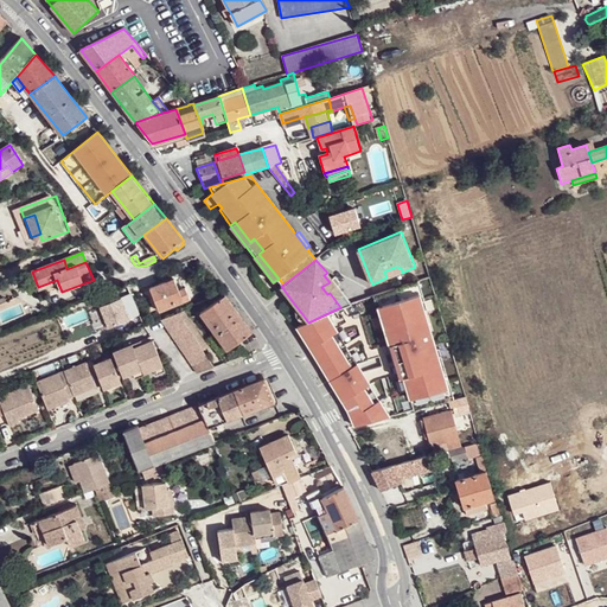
[(387,278),(402,273),(401,268),(396,267),(384,272),(387,278)]
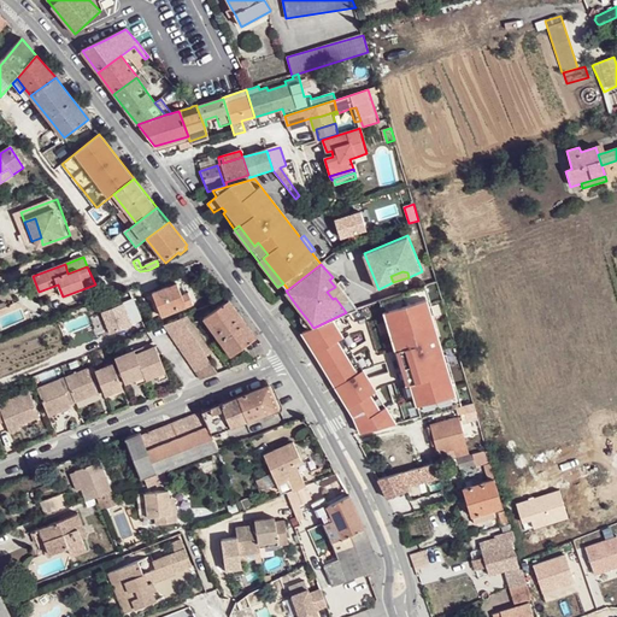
[(338,285),(333,277),(329,280),(335,287),(327,292),(333,299),(335,298),(347,288),(341,282),(338,285)]
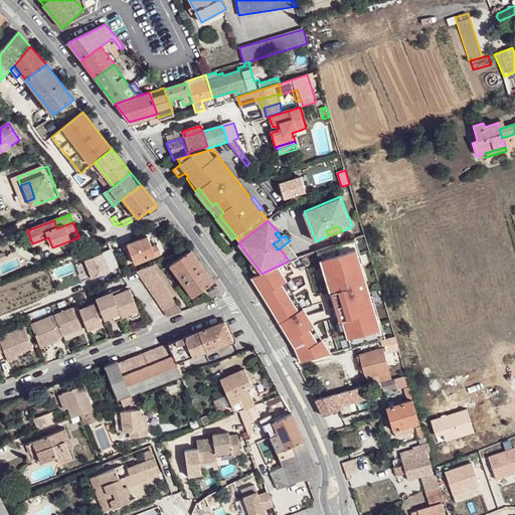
[(129,246),(121,249),(127,266),(135,263),(136,264),(162,253),(158,243),(153,246),(150,236),(129,244),(129,246)]
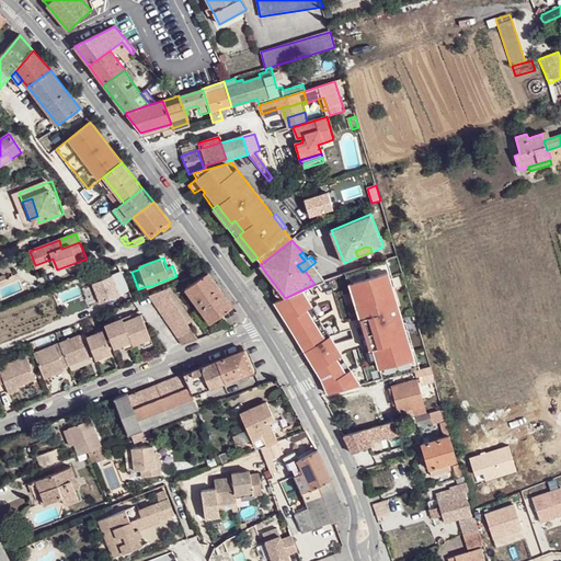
[(53,259),(35,265),(37,268),(54,262),(53,259)]
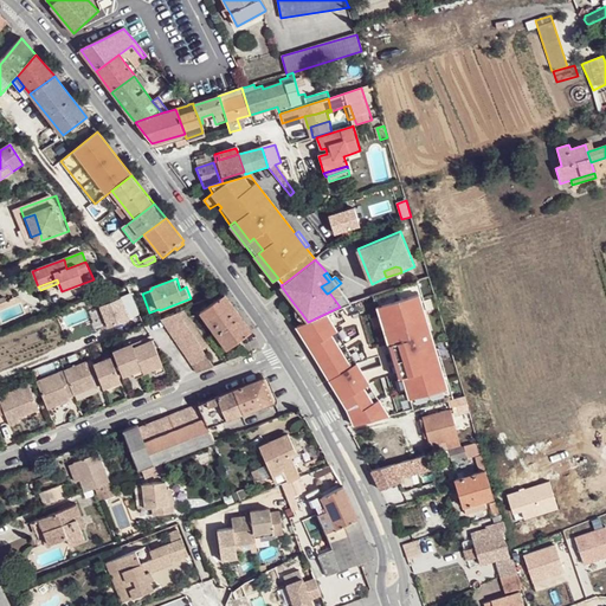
[(414,281),(380,292),(389,326),(386,328),(391,343),(394,343),(399,360),(395,361),(400,378),(404,376),(413,408),(451,399),(414,281)]
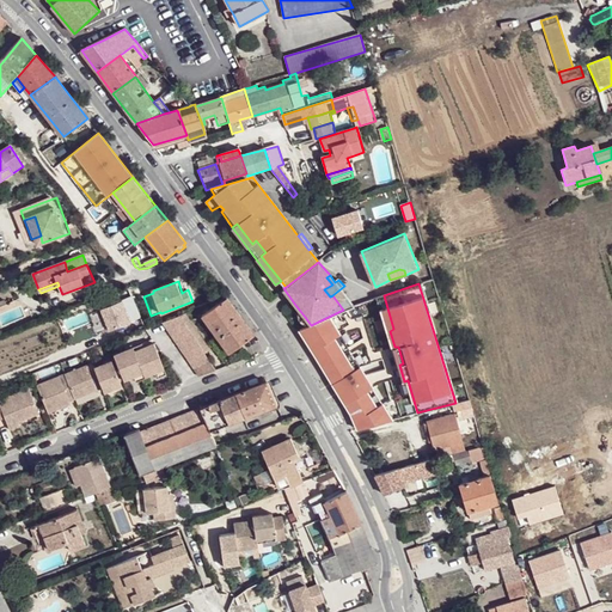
[(384,295),(378,298),(387,331),(393,329),(384,295)]
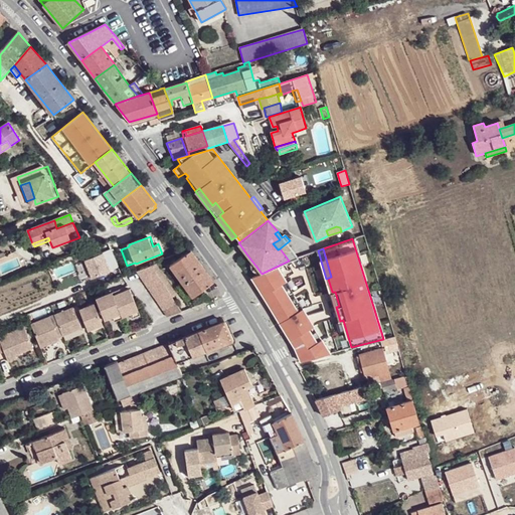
[(214,283),(191,251),(177,262),(175,260),(170,264),(172,266),(171,267),(194,298),(214,283)]
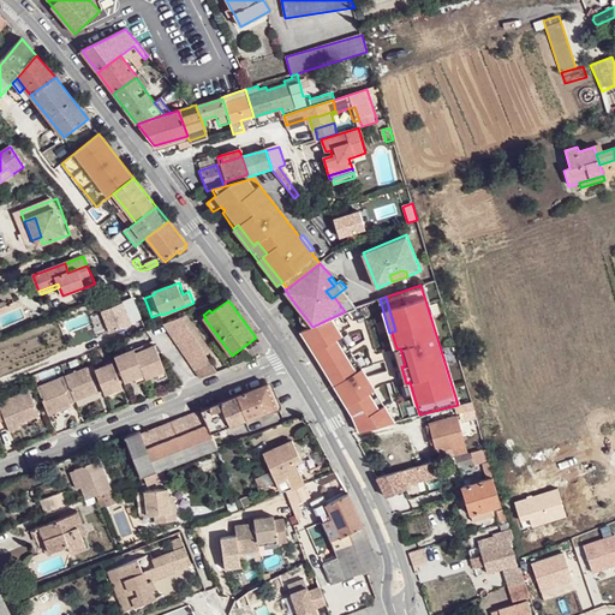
[(15,303),(0,309),(3,314),(17,308),(15,303)]
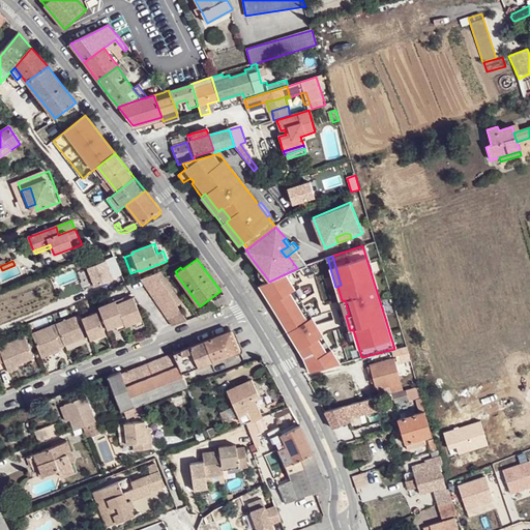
[(261,276),(264,274),(256,264),(254,265),(253,267),(254,271),(257,275),(261,276)]
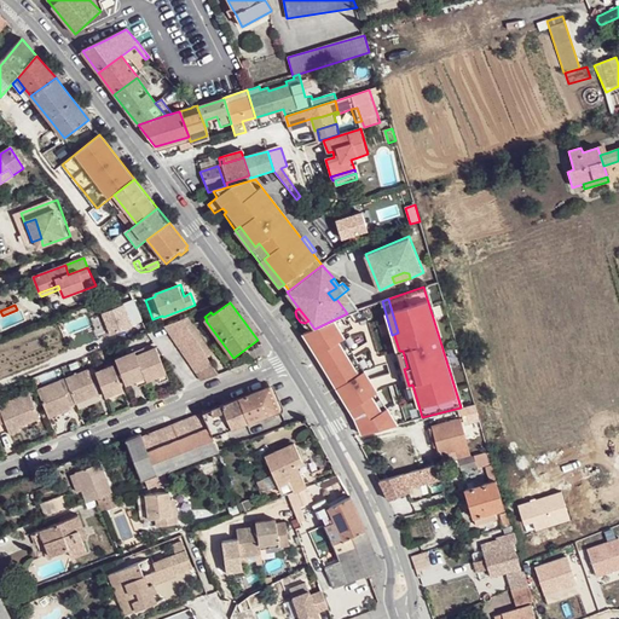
[(213,352),(186,317),(179,319),(194,337),(207,357),(213,352)]
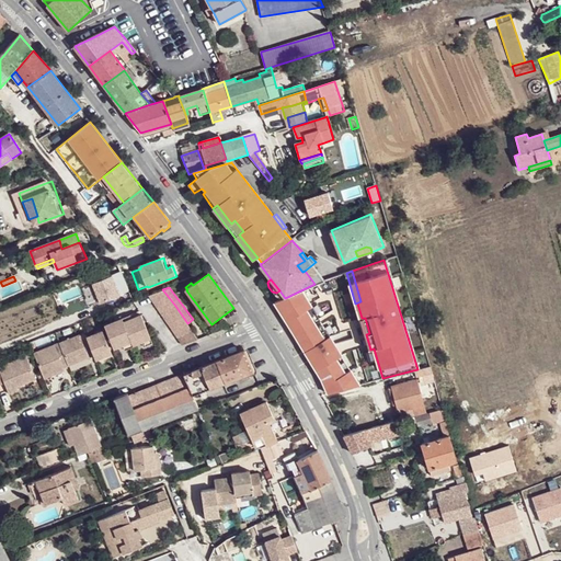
[(175,306),(162,289),(150,294),(152,301),(155,300),(158,308),(160,308),(163,316),(164,315),(175,306)]
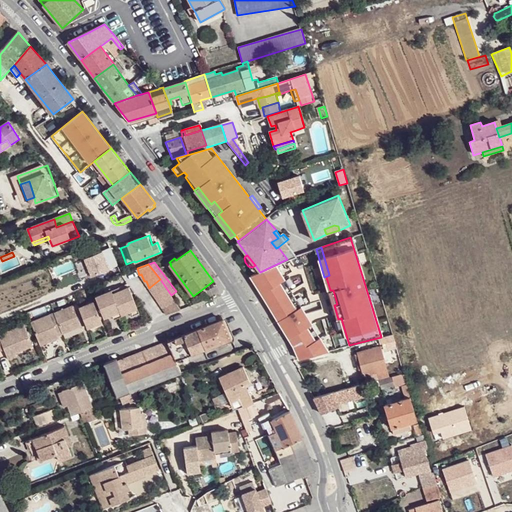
[(300,359),(328,350),(277,264),(251,276),(294,346),(300,359)]
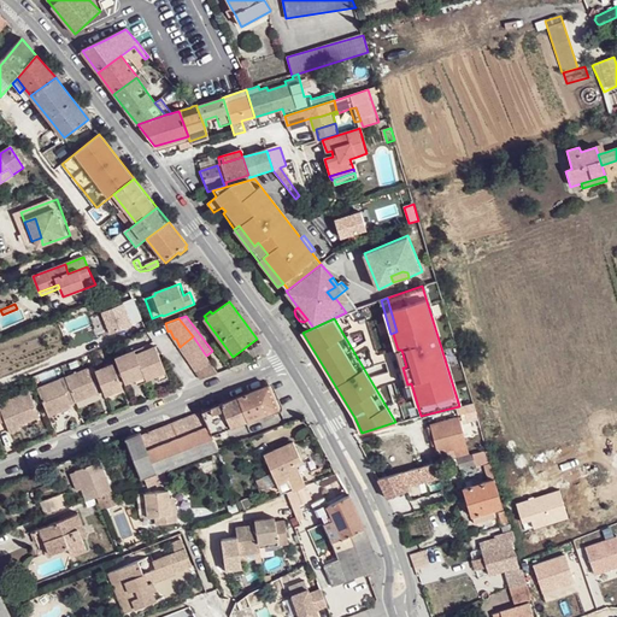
[(212,364),(206,356),(193,336),(181,346),(184,356),(187,354),(191,363),(194,362),(197,370),(212,364)]
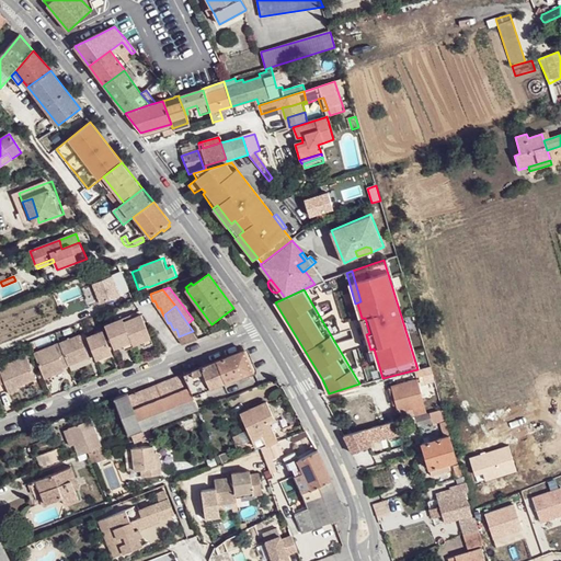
[(106,324),(107,328),(115,347),(125,343),(134,340),(135,344),(145,340),(152,336),(144,313),(126,321),(124,317),(106,324)]
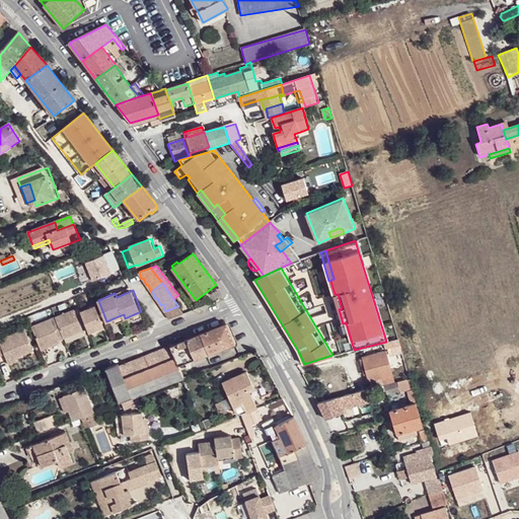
[(103,322),(106,321),(99,303),(95,305),(103,322)]
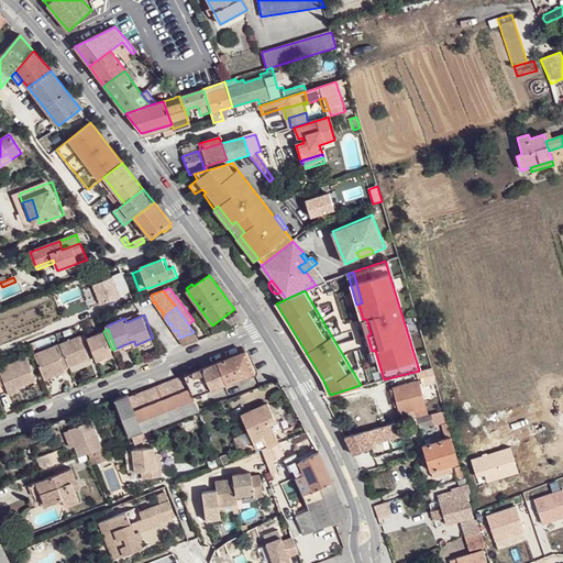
[(88,338),(96,354),(98,360),(113,354),(112,350),(103,331),(88,338)]
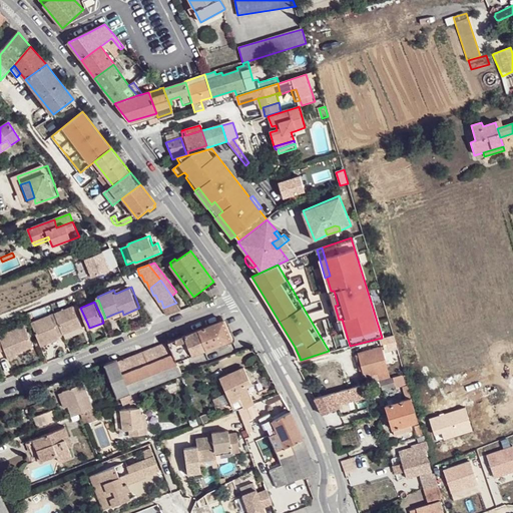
[(56,314),(64,332),(82,325),(76,309),(80,308),(79,304),(56,314)]
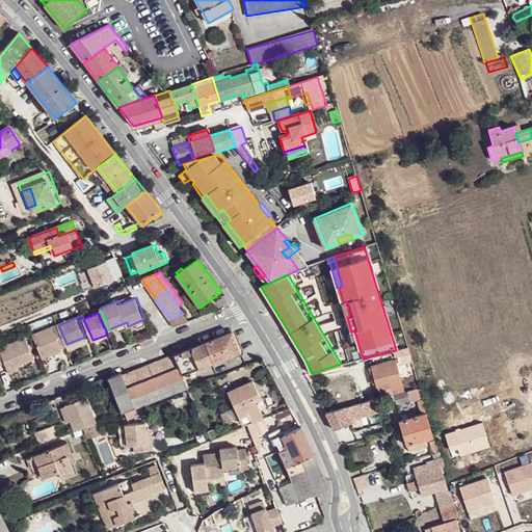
[(90,335),(83,319),(79,320),(85,337),(90,335)]
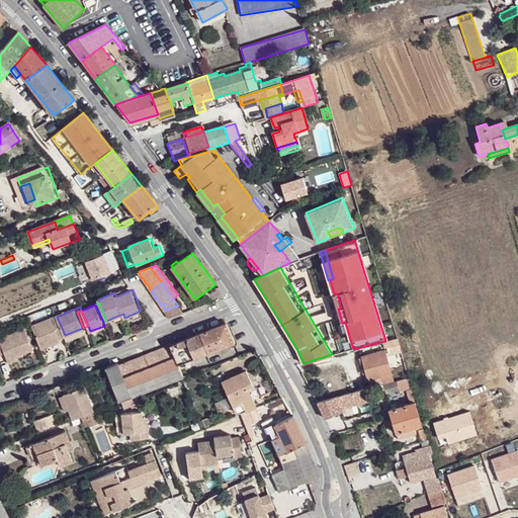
[(60,337),(65,335),(57,317),(53,319),(60,337)]
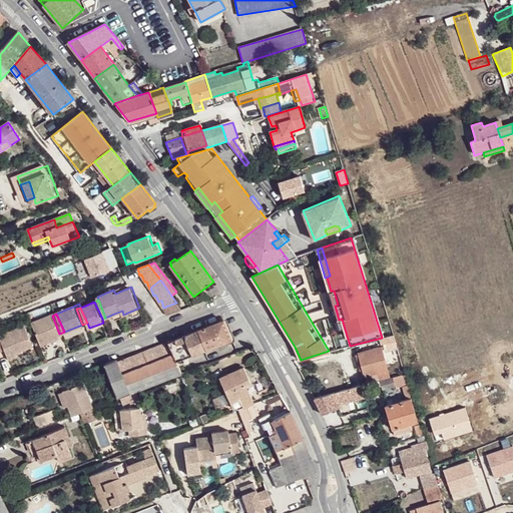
[(52,316),(32,323),(41,343),(60,335),(59,334),(52,316)]
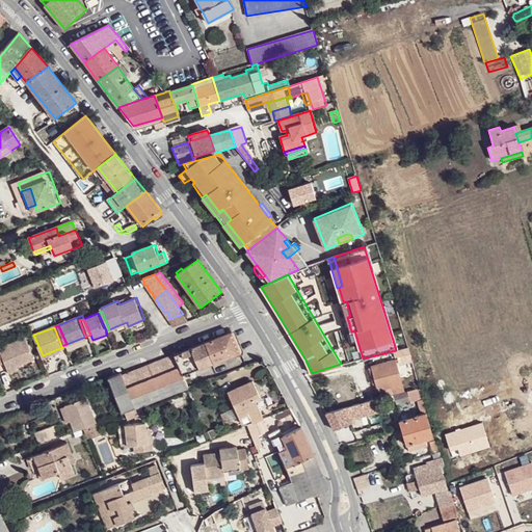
[(232,333),(205,343),(176,354),(184,375),(239,353),(232,333)]
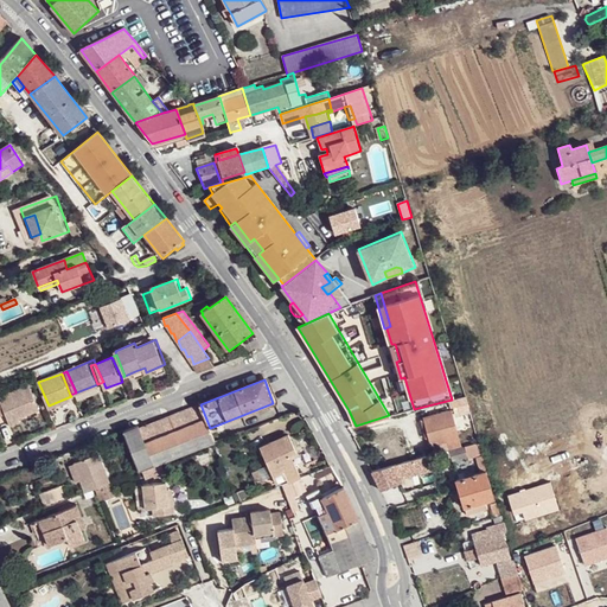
[(29,384),(0,396),(0,414),(7,413),(12,426),(23,421),(20,415),(38,408),(29,384)]
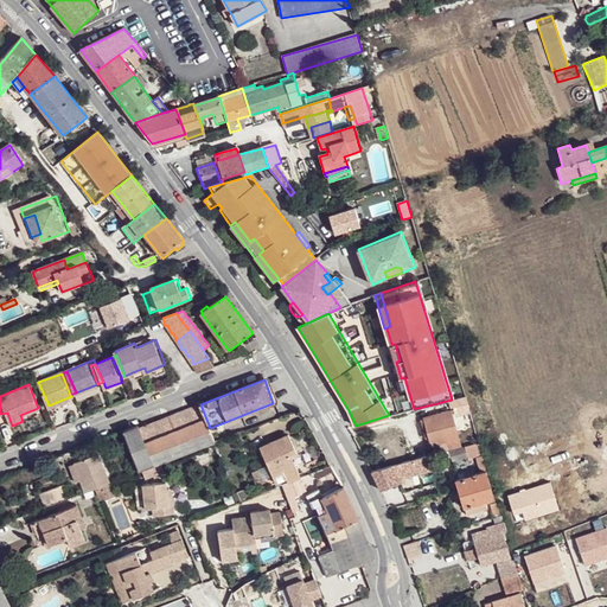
[(468,407),(465,396),(452,400),(455,410),(468,407)]
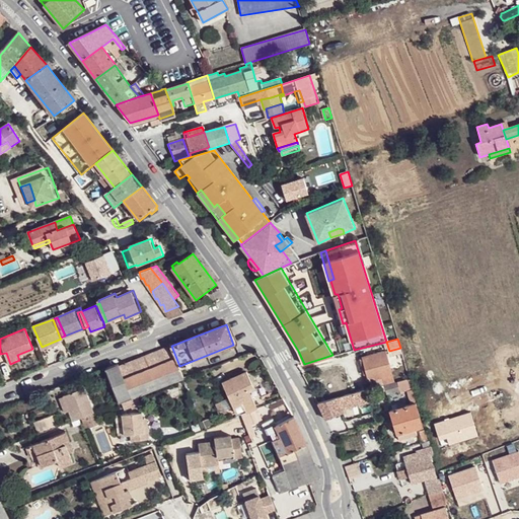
[(179,366),(171,346),(135,360),(148,392),(181,379),(183,378),(179,366)]
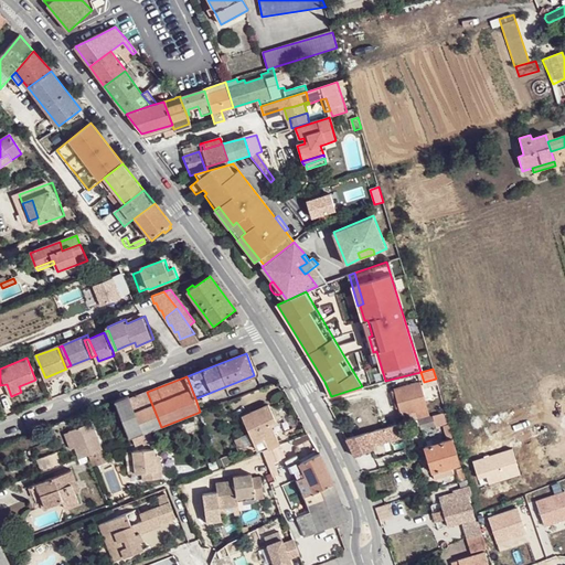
[(417,419),(429,416),(420,383),(398,388),(403,407),(400,408),(401,415),(415,412),(417,419)]
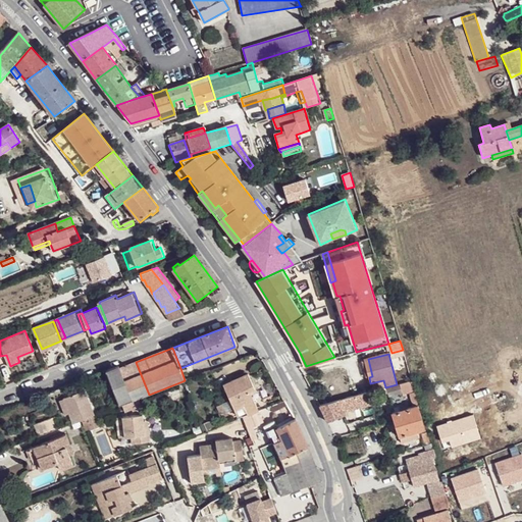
[(366,377),(369,377),(372,376),(368,359),(362,361),(366,377)]
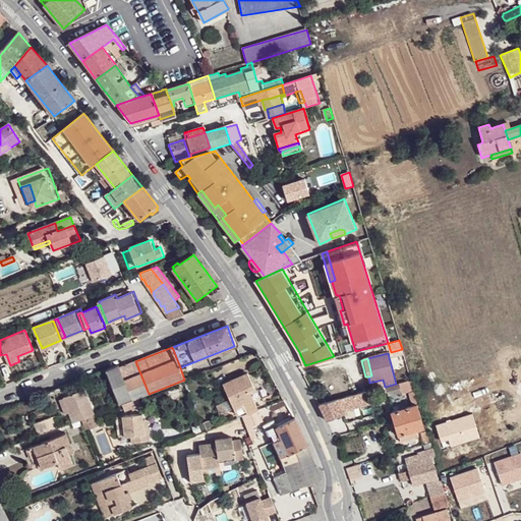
[(149,394),(135,361),(121,367),(132,400),(138,398),(149,394)]
